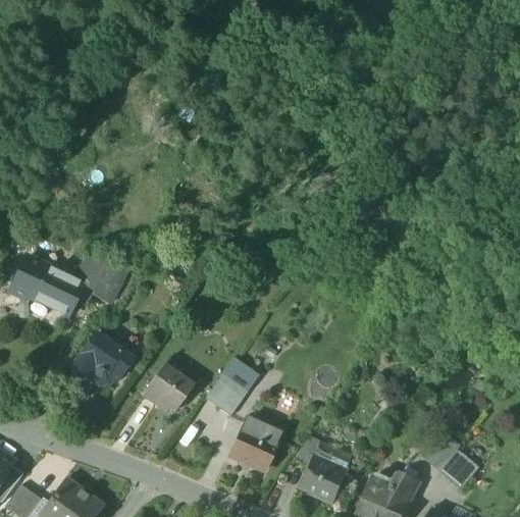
[(91,247),(75,277),(83,281),(82,282),(94,288),(92,292),(108,301),(109,299),(126,265),(91,247)]
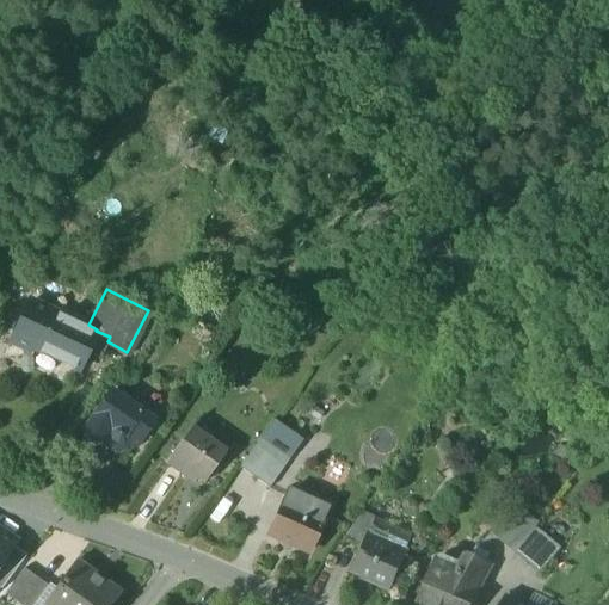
[(88,346),(96,331),(97,329),(88,325),(30,297),(11,338),(30,347),(32,344),(79,366),(88,346)]
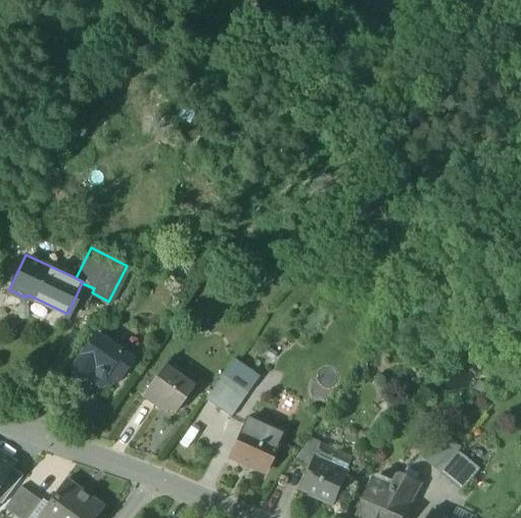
[(82,283),(76,296),(87,301),(92,292),(94,288),(82,283)]
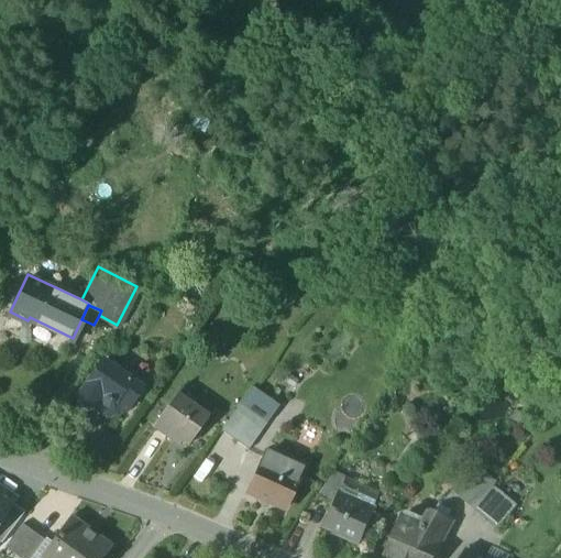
[(122,404),(128,407),(143,385),(132,378),(136,371),(122,361),(118,368),(103,358),(95,371),(94,370),(88,376),(89,378),(78,393),(81,395),(80,397),(89,403),(90,401),(94,403),(97,397),(109,406),(113,405),(117,400),(122,404)]
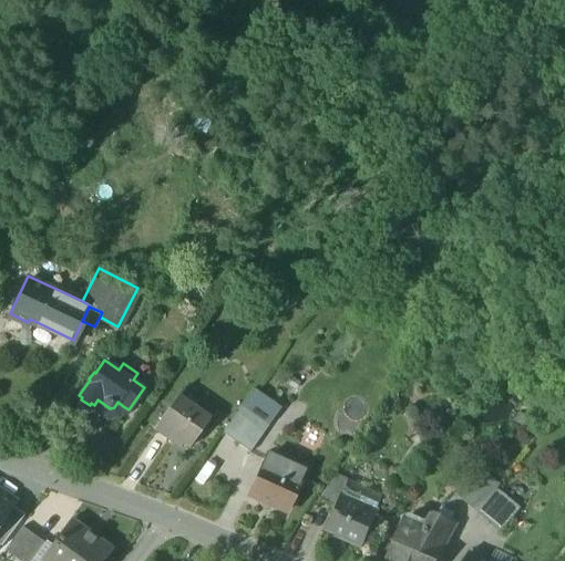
[(149,381),(137,373),(133,380),(144,387),(149,381)]
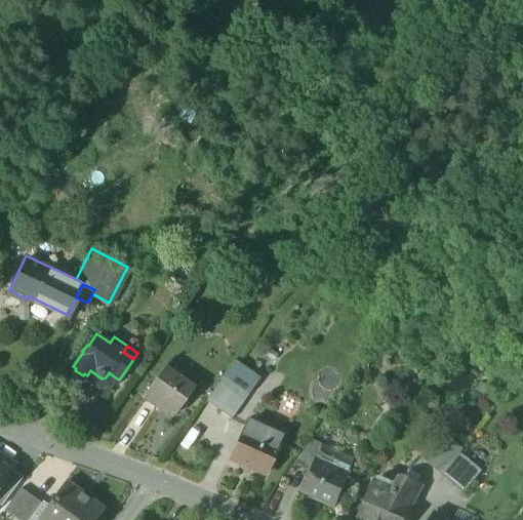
[(236,358),(226,372),(251,390),(262,375),(236,358)]
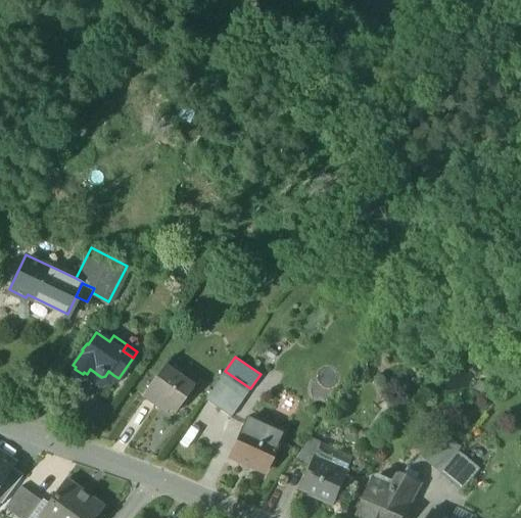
[(162,403),(176,412),(194,384),(163,364),(143,393),(160,406),(162,403)]
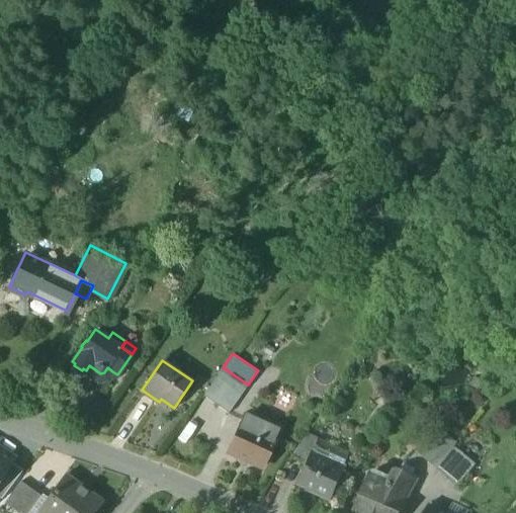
[(89,365),(86,370),(98,378),(108,377),(112,371),(107,367),(104,372),(100,373),(89,365)]
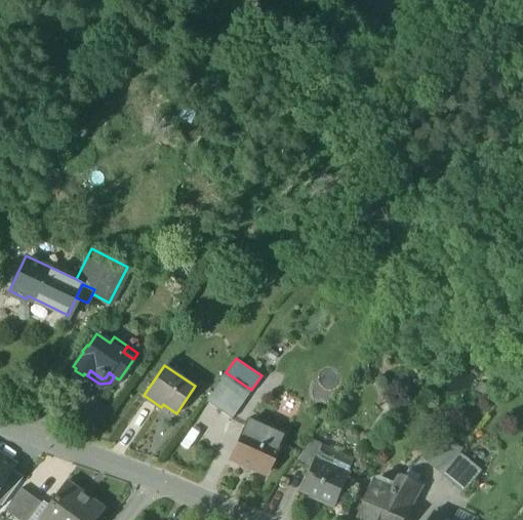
[(207,399),(232,417),(251,390),(226,372),(207,399)]
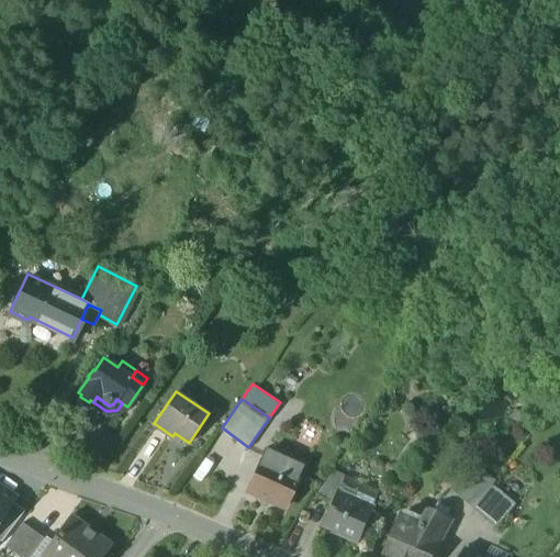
[(248,489),(286,505),(302,465),(266,449),(248,489)]
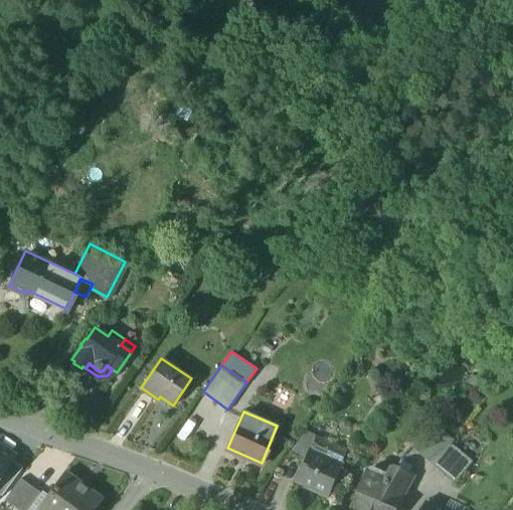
[(476,460),(454,442),(458,438),(440,421),(420,444),(440,460),(437,463),(459,481),(476,460)]
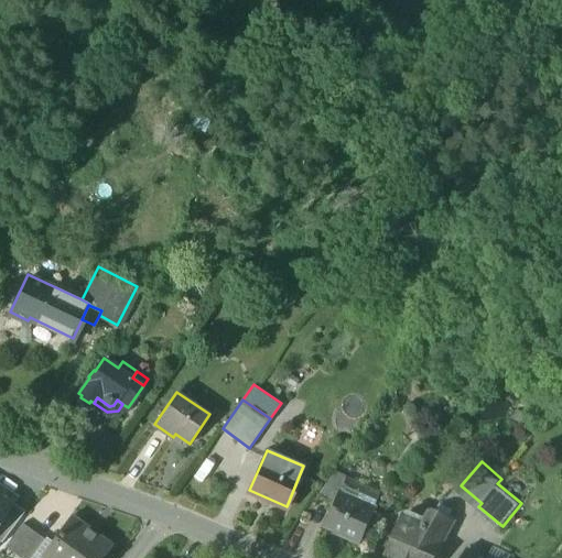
[(320,490),(335,498),(338,489),(341,489),(347,474),(335,469),(320,490)]
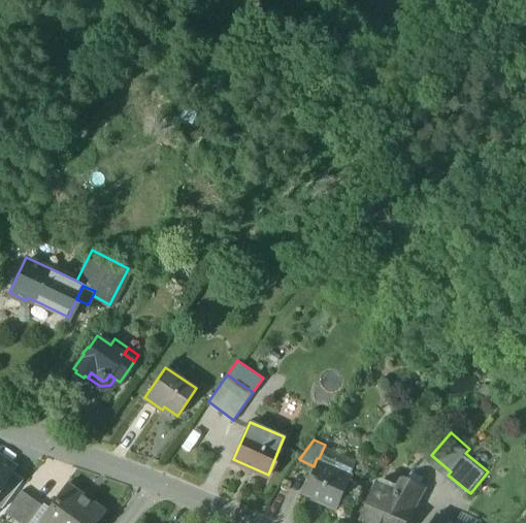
[(325,445),(319,458),(317,458),(314,466),(303,491),(340,508),(355,475),(353,474),(360,459),(325,444),(325,445)]
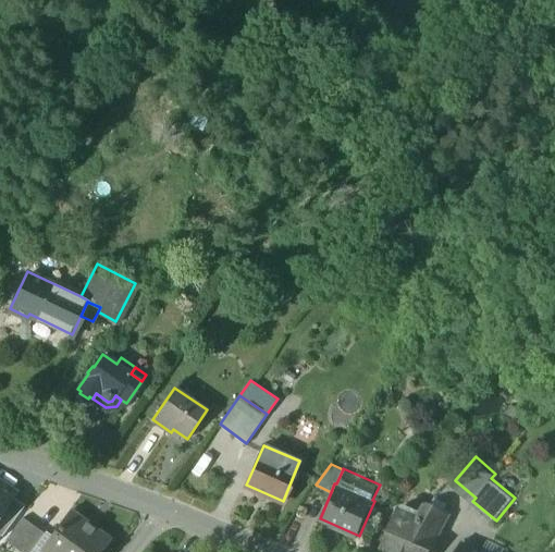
[(15,490),(0,479),(0,513),(13,494),(15,490)]
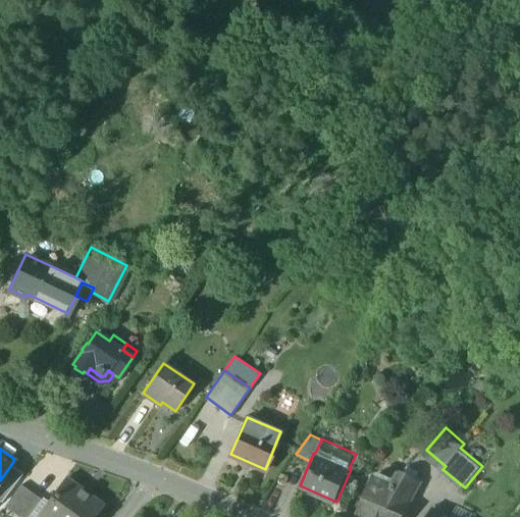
[(12,463),(0,480),(0,499),(2,501),(23,471),(12,463)]
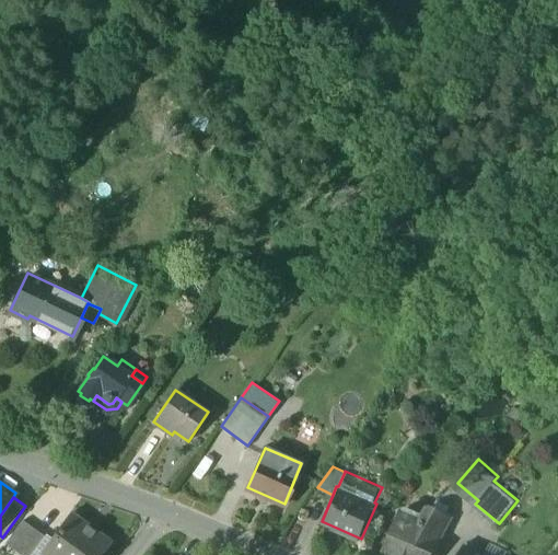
[(433,554),(444,530),(453,515),(439,507),(428,522),(402,511),(385,548),(387,550),(388,554),(433,554)]
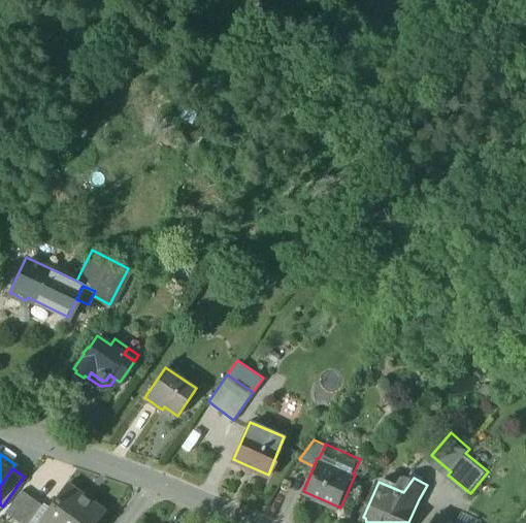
[(39,517),(46,522),(96,522),(104,512),(66,483),(39,517)]
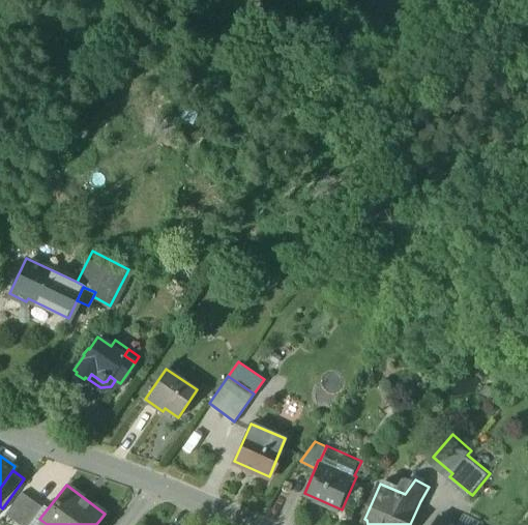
[(3,512),(22,524),(27,524),(42,504),(20,488),(3,512)]
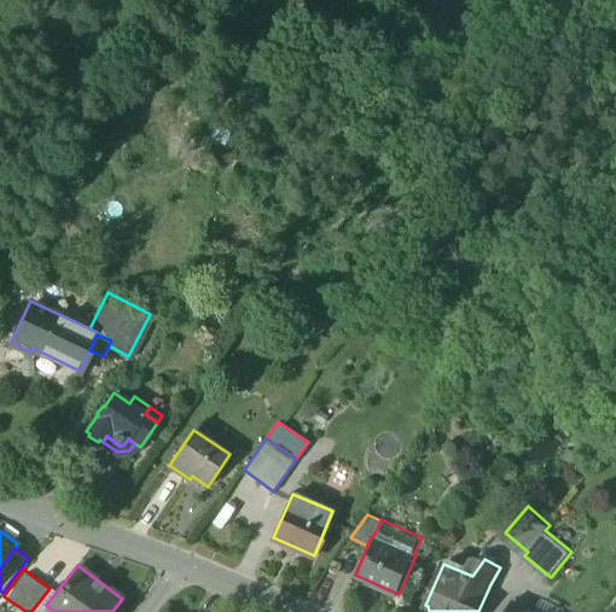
[(512,611),(533,611),(530,611),(534,604),(521,596),(512,611)]
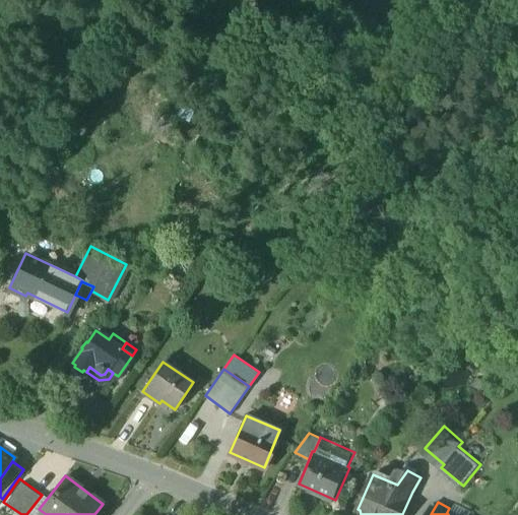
All buildings are outlined.
